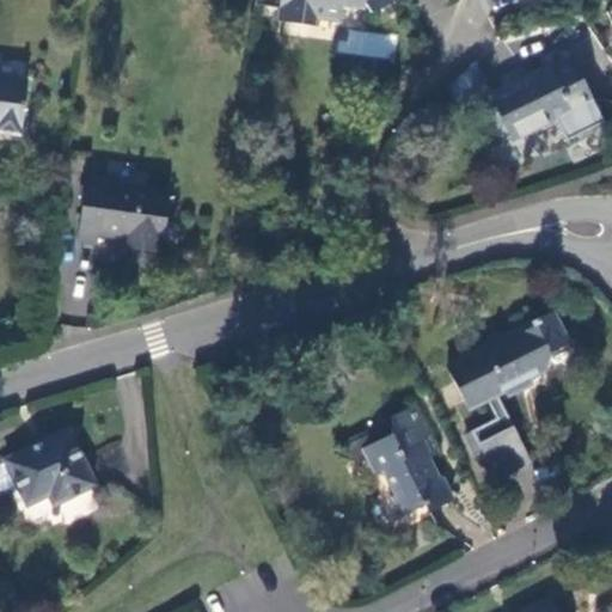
[(281,0),(279,23),(314,29),(316,18),(340,22),(342,4),(363,7),(369,14),(399,0),(281,0)]
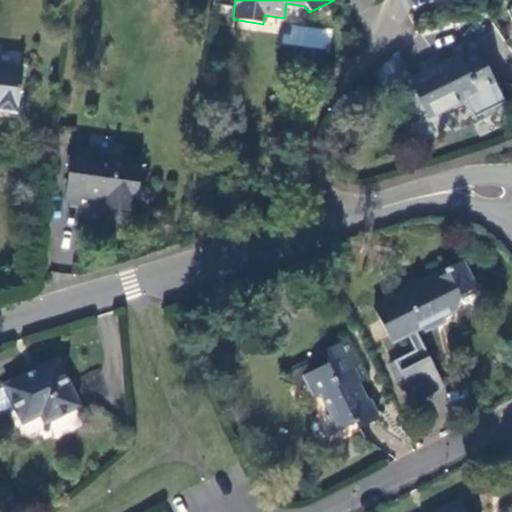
[(329,50),(332,30),(285,23),(281,43),(329,50)]
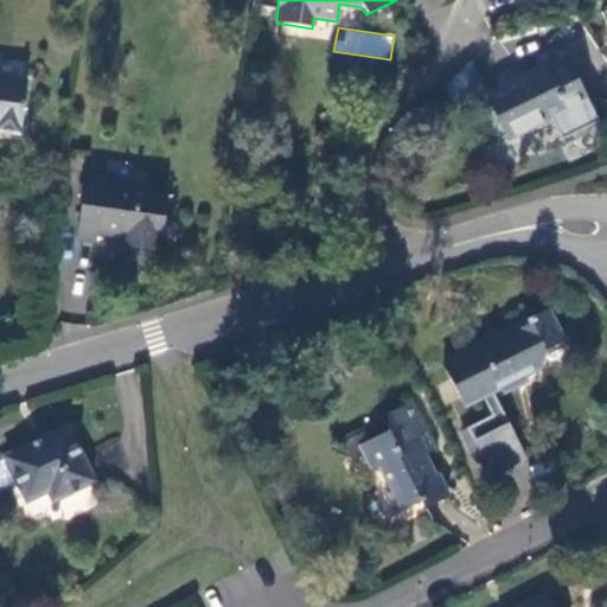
[(544,64),(483,94),(508,142),(567,114),(572,123),(593,113),(564,59),(547,69),(544,64)]
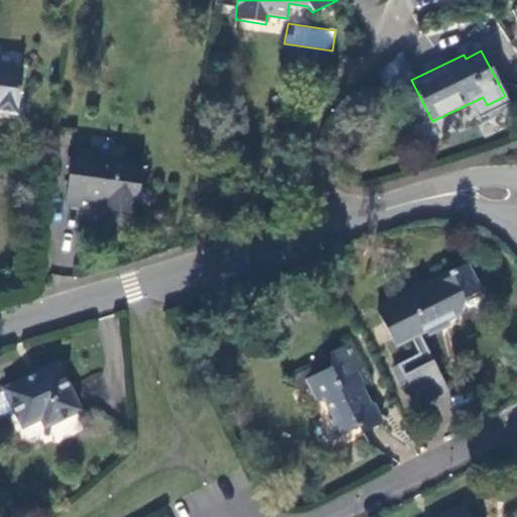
[(0,68),(0,113),(16,116),(22,71),(0,68)]
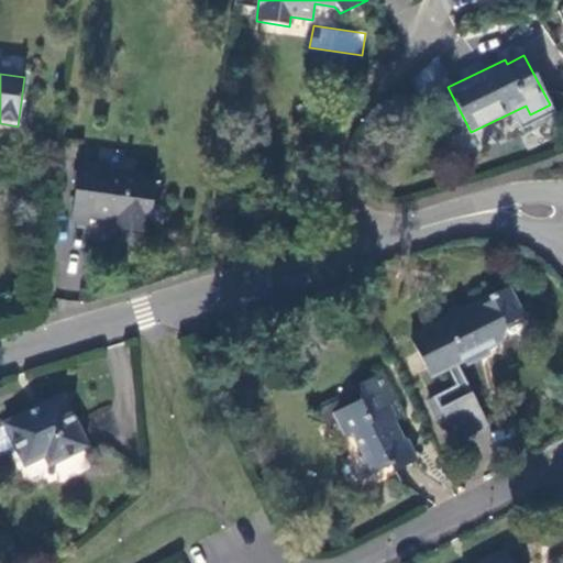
[(147,230),(155,180),(97,172),(97,165),(79,163),(73,206),(89,208),(89,219),(113,222),(113,224),(147,230)]
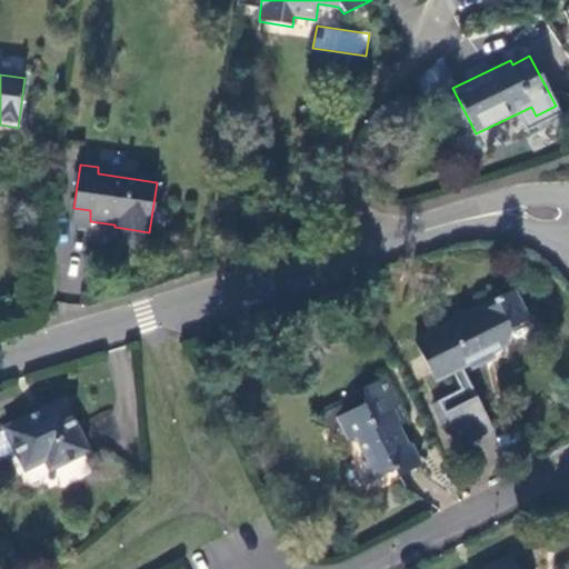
[(89,230),(90,221),(90,210),(73,208),(70,227),(89,230)]
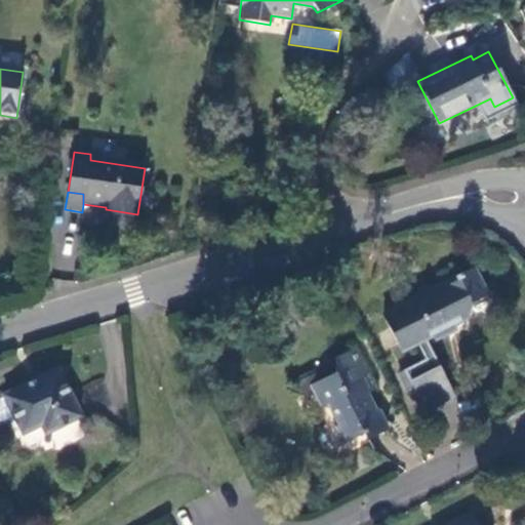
[(136,219),(137,214),(106,209),(105,214),(136,219)]
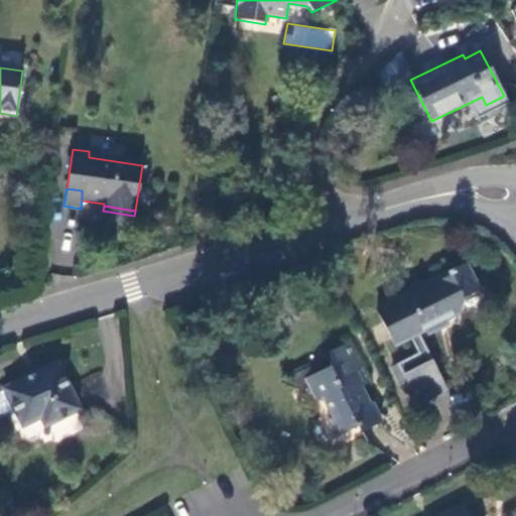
[(418,404),(419,404),(446,390),(418,335),(425,332),(427,336),(447,326),(445,321),(461,313),(463,302),(481,293),(467,266),(449,274),(450,276),(379,311),(396,345),(409,339),(418,356),(399,366),(418,404)]
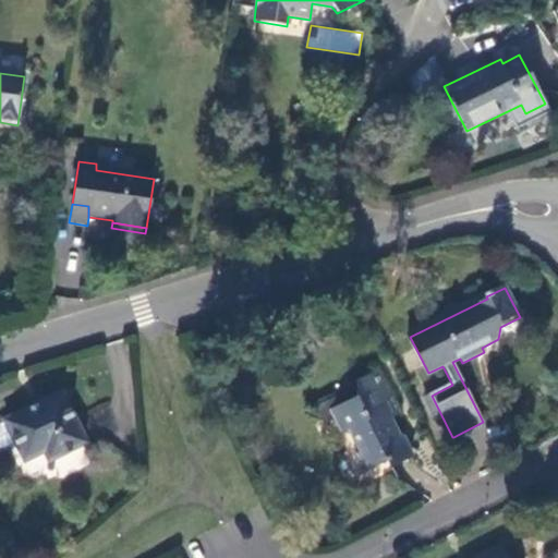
[(400,416),(379,373),(358,383),(358,398),(331,411),(342,434),(349,431),(361,453),(359,456),(366,473),(389,460),(392,466),(413,458),(402,438),(400,439),(391,421),(400,416)]
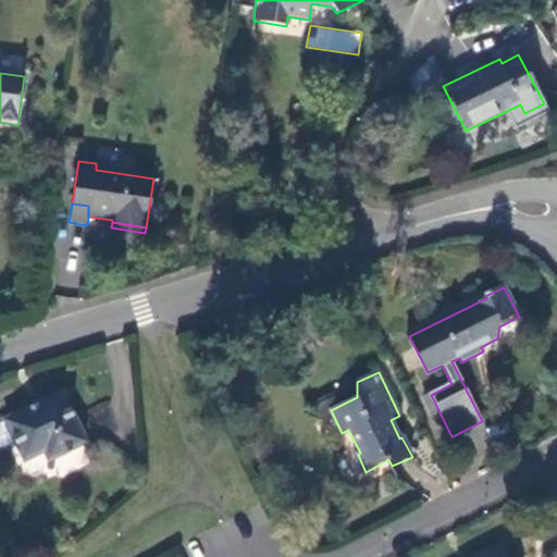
[(60,393),(3,421),(24,460),(44,452),(49,460),(85,443),(60,393)]
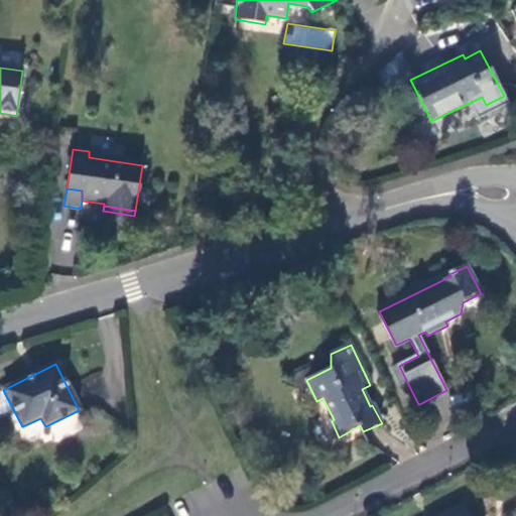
[(468,515),(463,506),(442,515),(468,515)]
